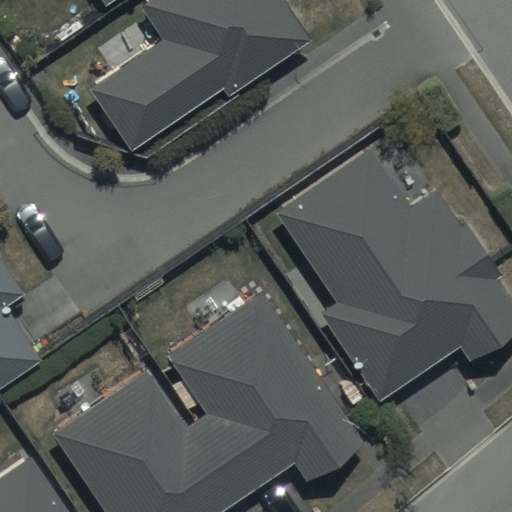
[(84,71),(124,131),(213,71),(219,80),(303,23),(287,0),(142,0),(157,21),(84,71)]
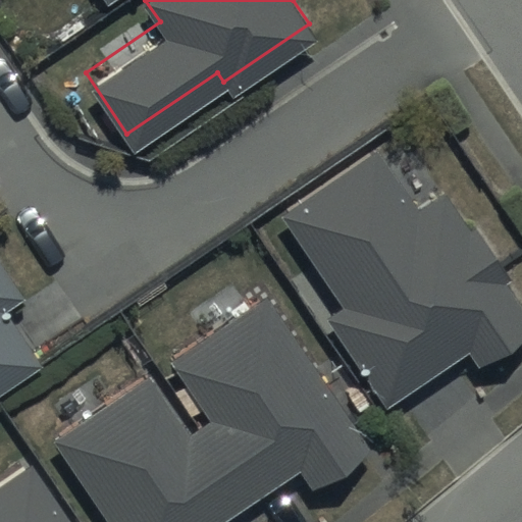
[(377,151),(279,216),(342,310),(327,319),(387,409),(466,356),(485,382),(521,355),(521,309),(505,283),(510,279),(476,229),(468,235),(441,195),(417,211),(377,151)]
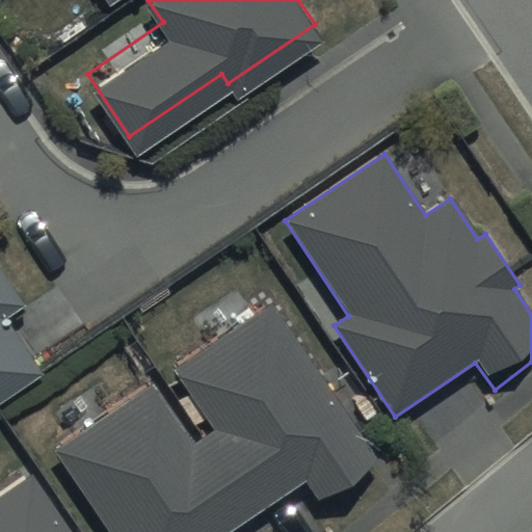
[(0,381),(23,367),(0,331),(0,312),(11,304),(0,288),(0,381)]
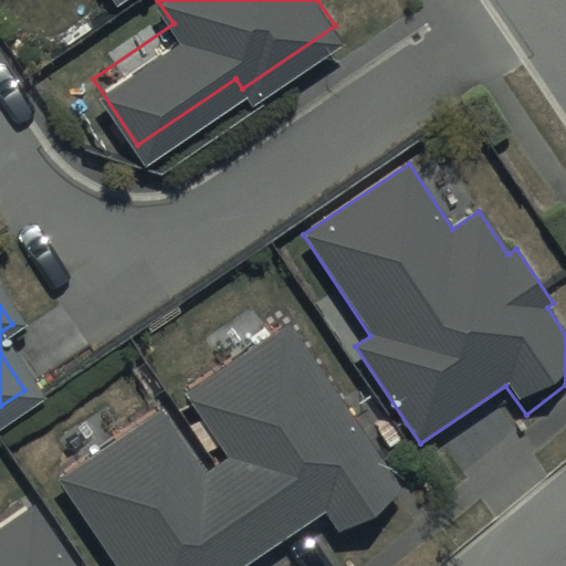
[(405,490),(281,306),(179,375),(221,437),(196,454),(154,391),(49,463),(117,565),(210,565),(316,493),(343,532),(405,490)]
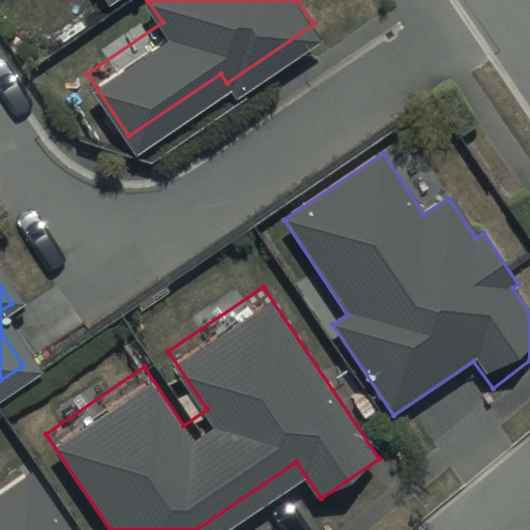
[(0,529),(76,529),(26,457),(0,473),(0,529)]
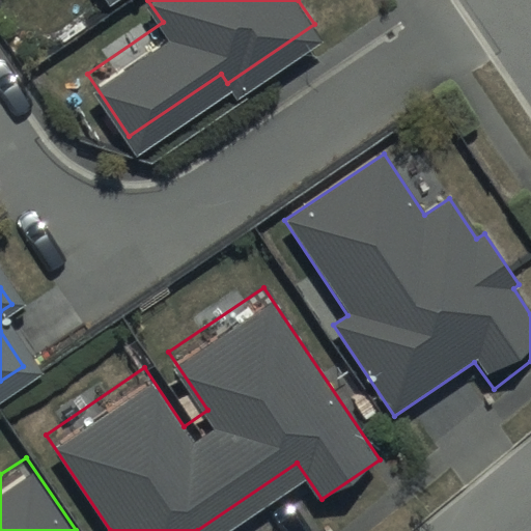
All buildings are outlined.
